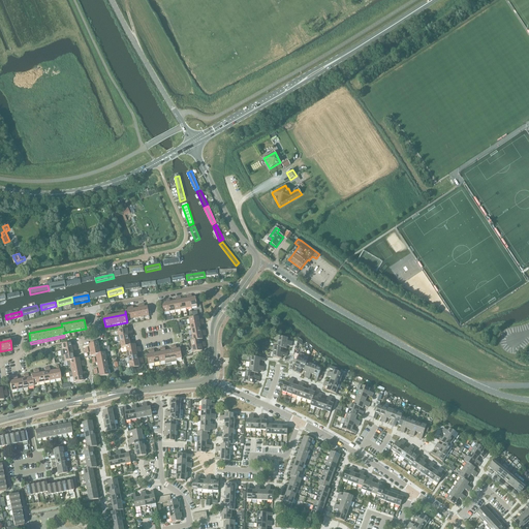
[(163,352),(165,362),(165,364),(172,363),(168,351),(165,351),(165,347),(162,348),(163,350),(163,352)]
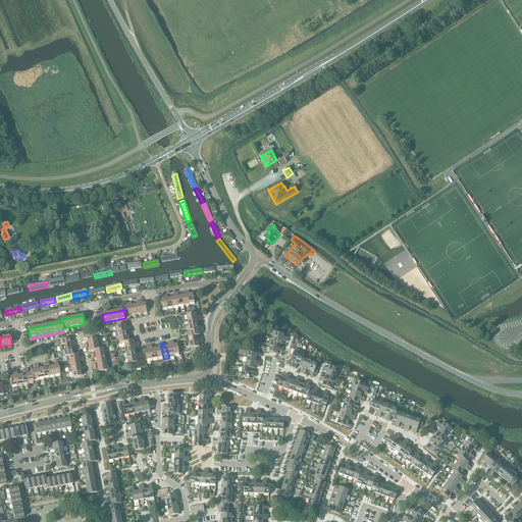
[(292,367),(294,368),(299,355),(294,353),(295,351),(291,350),(291,354),(293,355),(291,362),(294,363),(292,367)]
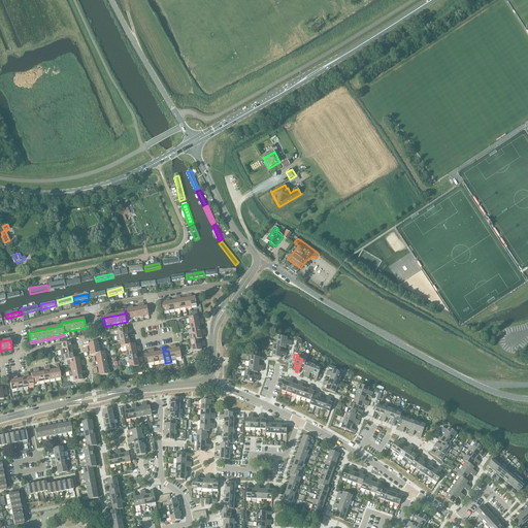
[(301,368),(303,369),(304,369),(306,362),(307,360),(302,359),(297,372),(299,373),(301,368)]
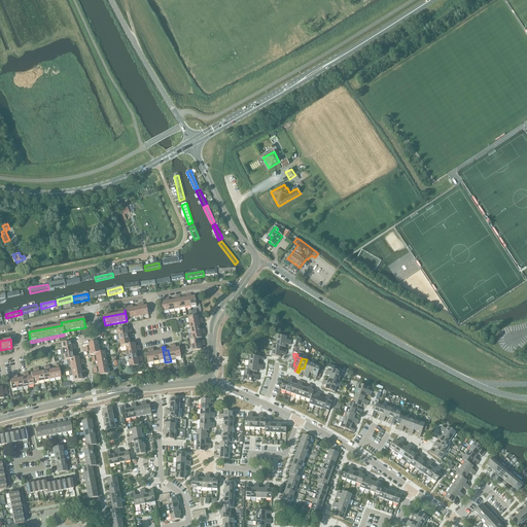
[(304,376),(306,377),(311,363),(306,361),(304,369),(303,369),(303,371),(305,372),(304,376)]
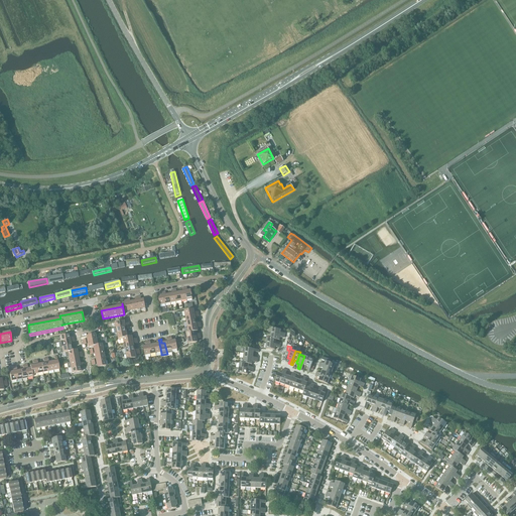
[(303,365),(306,366),(309,358),(304,356),(299,369),(301,370),(303,365)]
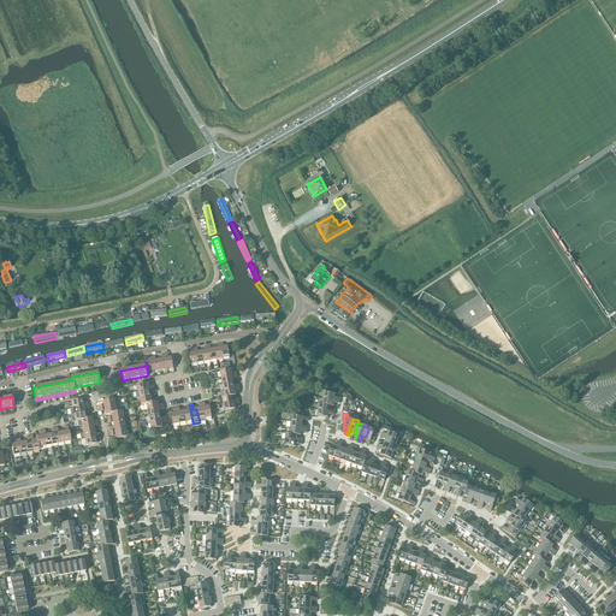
[(381,433),(381,436),(397,442),(400,436),(396,434),(397,431),(384,426),(384,430),(389,431),(389,432),(388,436),(381,433)]
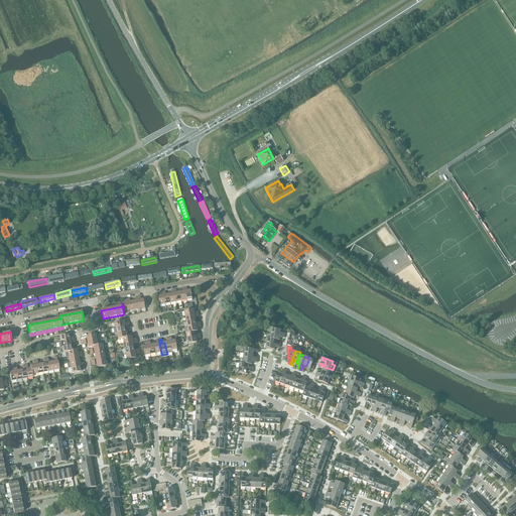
[(323,369),(323,371),(331,375),(333,370),(319,365),(318,367),(323,369)]
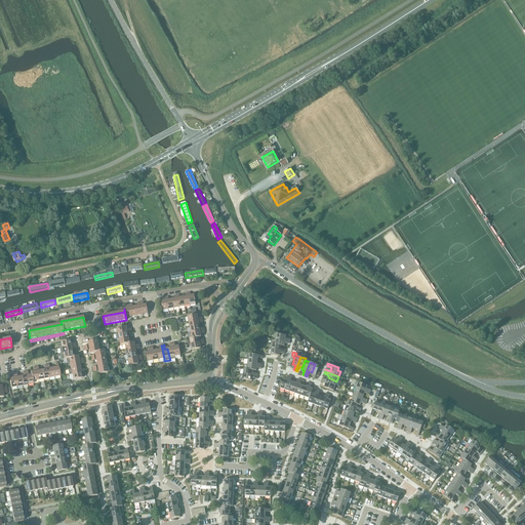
[(280,389),(285,391),(289,376),(287,375),(286,380),(283,379),(280,389)]
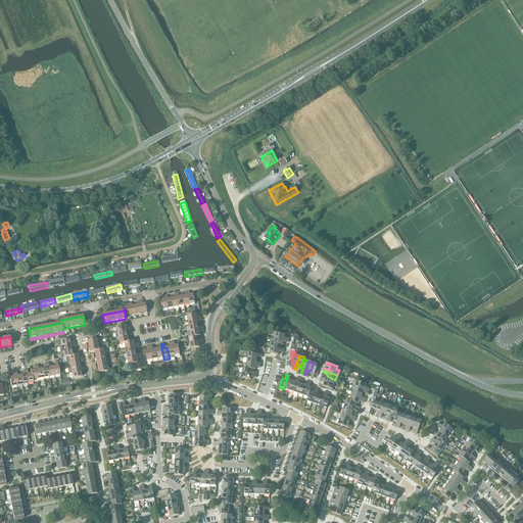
[(288,390),(293,392),(298,379),(296,378),(294,382),(292,381),(288,390)]
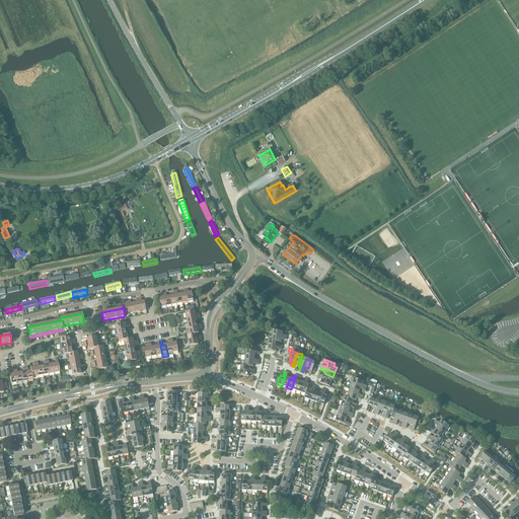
[(331,381),(317,377),(317,379),(321,380),(320,383),(329,386),(331,381)]
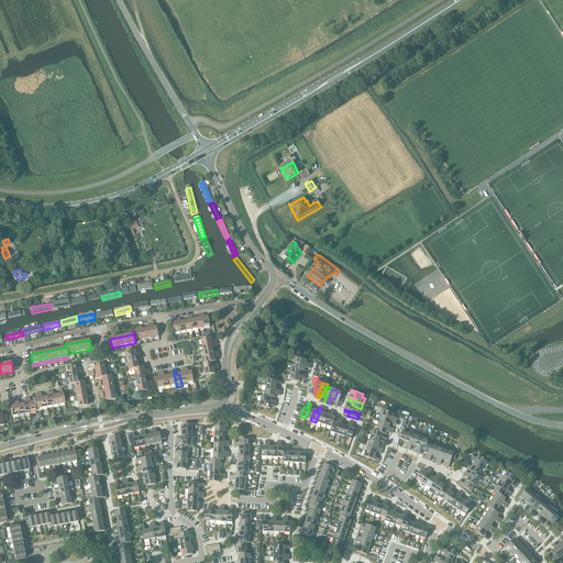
[(321,424),(327,426),(331,411),(329,410),(328,416),(324,415),(321,424)]
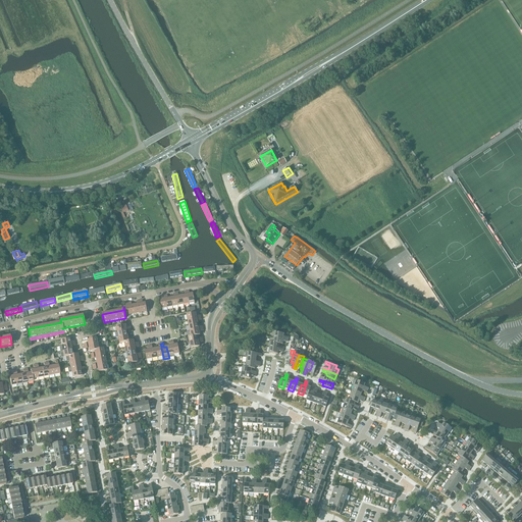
[(356,380),(354,385),(368,390),(368,388),(364,386),(365,383),(356,380)]
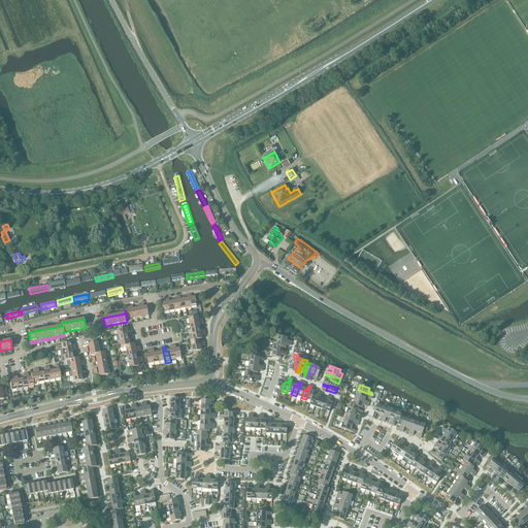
[(306,399),(311,401),(312,396),(314,396),(315,392),(311,391),(314,387),(310,386),(306,399)]
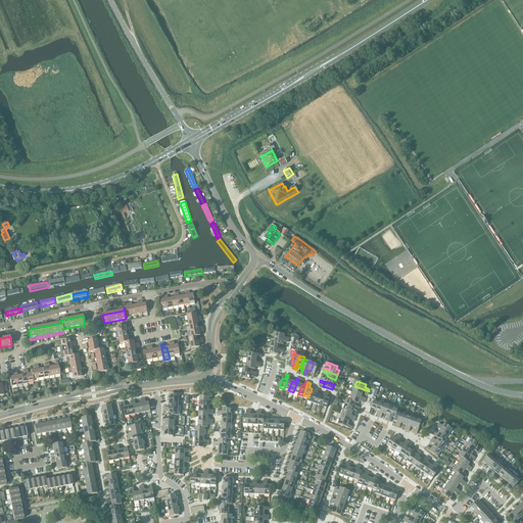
[(306,401),(312,402),(317,389),(315,388),(313,393),(311,392),(310,392),(308,397),(306,401)]
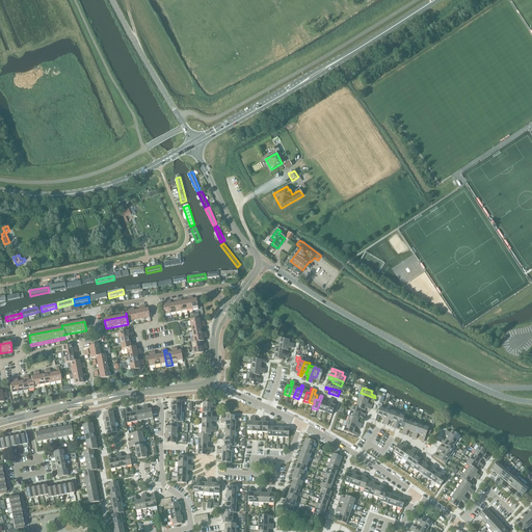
[(360,398),(357,403),(371,407),(372,405),(367,404),(368,401),(360,398)]
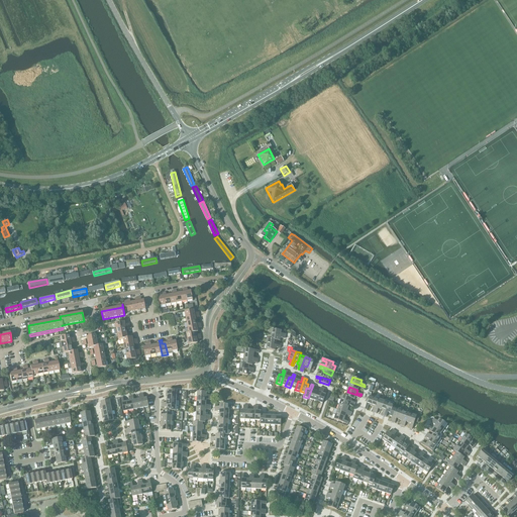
[(313,400),(318,402),(322,389),(320,388),(319,392),(316,391),(313,400)]
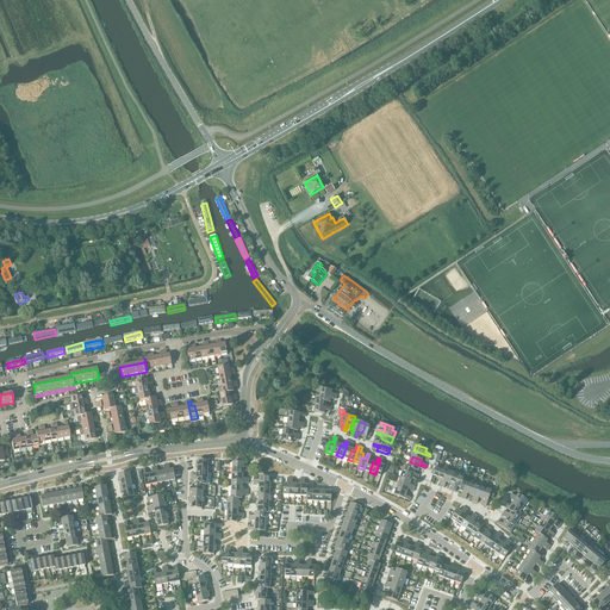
[(410,462),(408,467),(415,471),(418,472),(419,468),(424,471),(425,467),(410,462)]
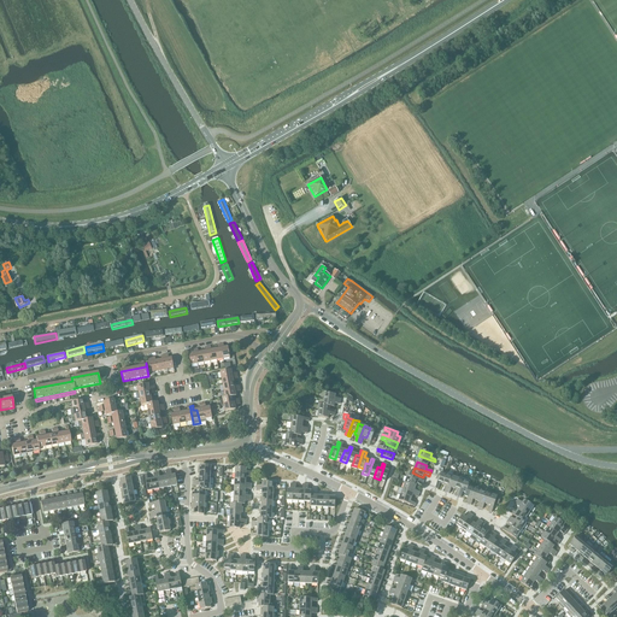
[(409,471),(407,477),(423,483),(424,481),(418,479),(419,476),(412,472),(409,471)]
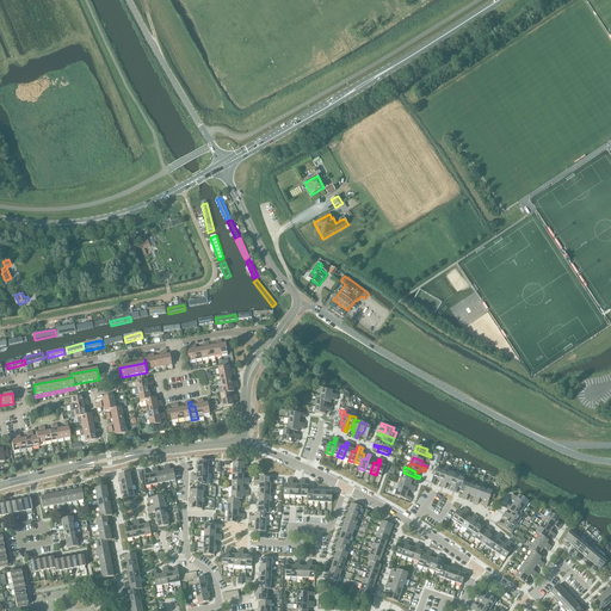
[(436,480),(438,481),(443,470),(437,468),(431,483),(433,485),(436,480)]
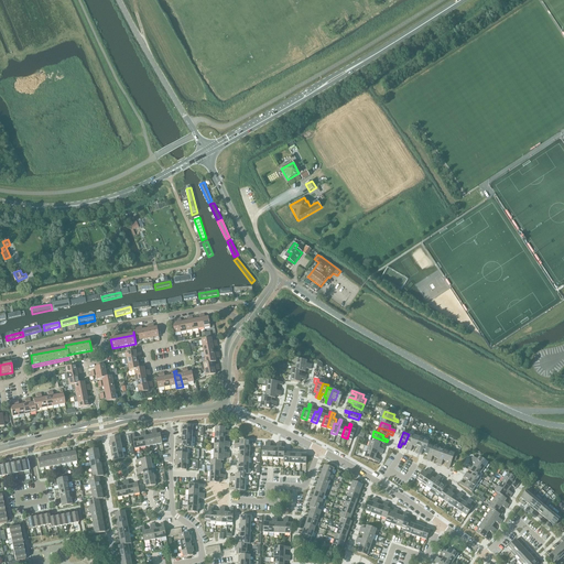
[(412,446),(415,447),(419,437),(413,435),(409,451),(411,452),(412,446)]
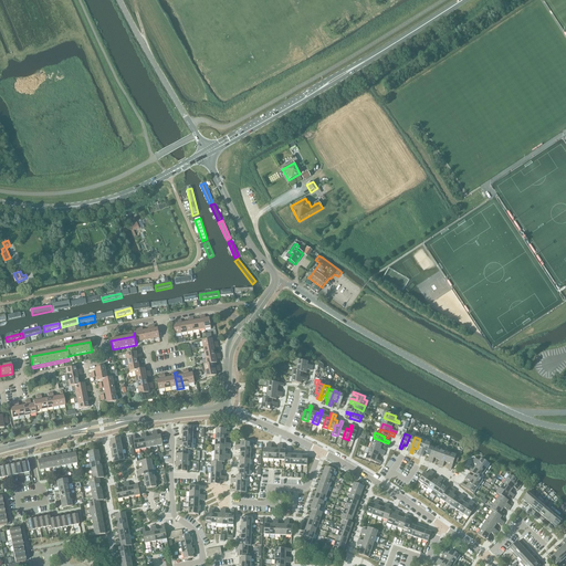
[(418,454),(420,456),(427,439),(421,438),(420,439),(417,449),(420,450),(418,454)]
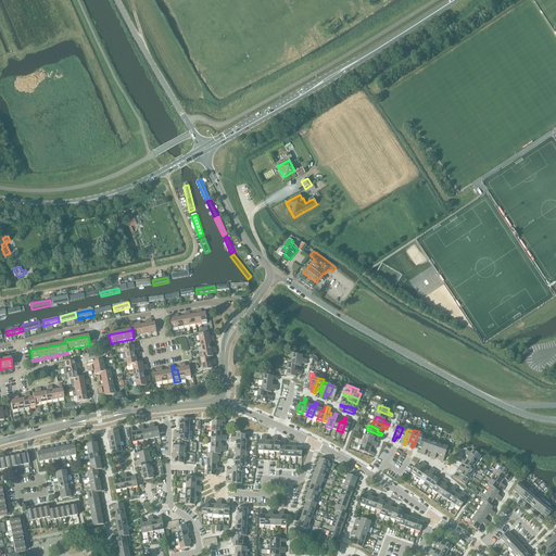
[(417,443),(419,444),(420,444),(422,438),(424,433),(419,431),(413,447),(415,449),(417,443)]
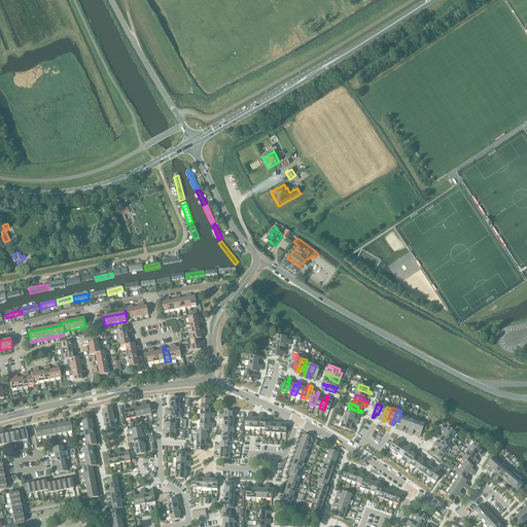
[(346,413),(344,418),(358,423),(358,420),(354,419),(355,416),(346,413)]
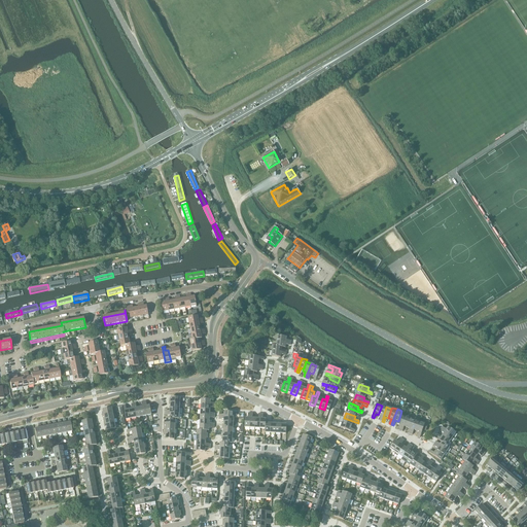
[(398,430),(400,430),(406,417),(400,415),(398,421),(397,421),(396,424),(399,425),(398,430)]
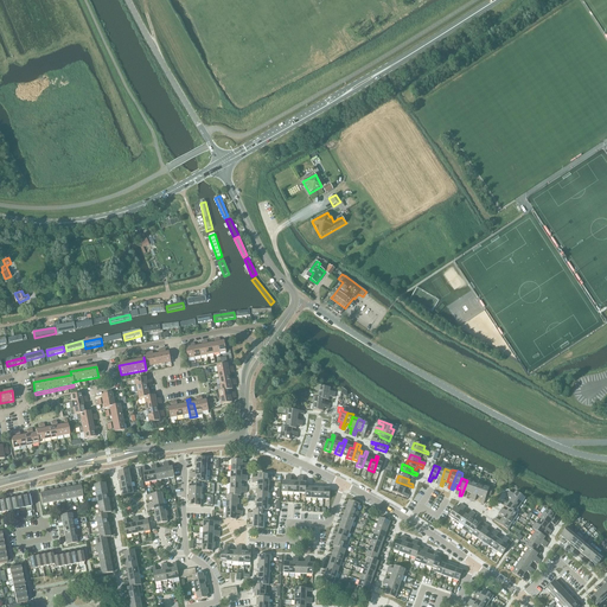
[(465,492),(468,493),(472,483),(467,480),(461,496),(464,497),(465,492)]
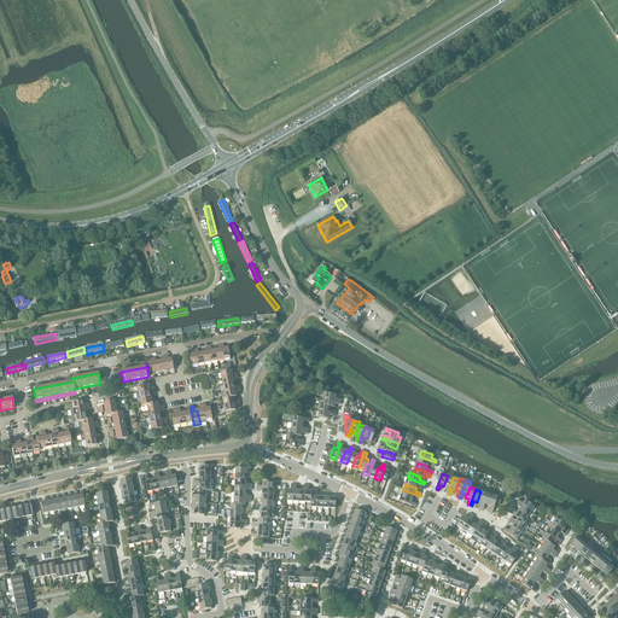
[(485,505),(489,506),(493,495),(487,494),(481,509),(483,511),(485,505)]
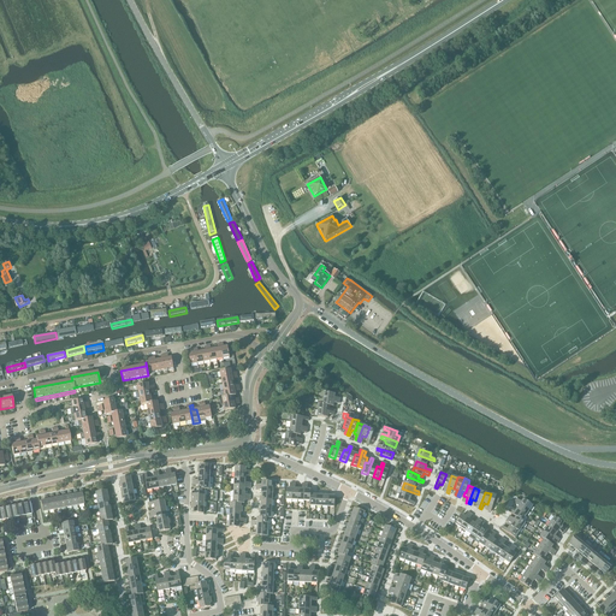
[(496,496),(491,493),(487,504),(490,505),(489,510),(491,511),(495,503),(497,504),(501,496),(497,493),(496,496)]
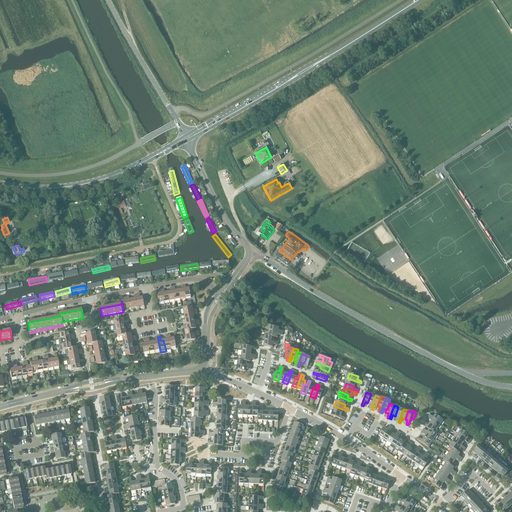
[(341,414),(333,411),(331,415),(344,420),(345,418),(340,416),(341,414)]
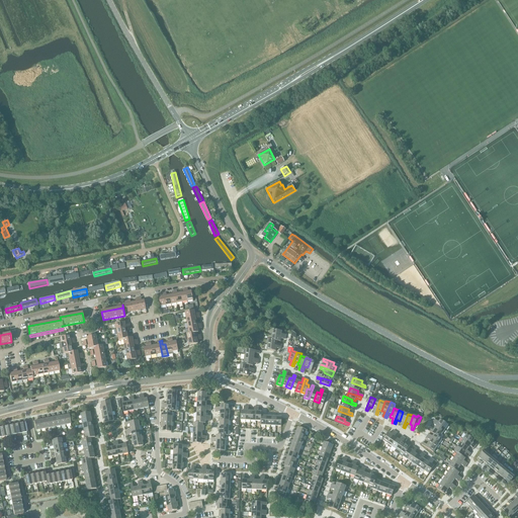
[(434,420),(433,422),(445,430),(448,425),(440,420),(438,423),(434,420)]
